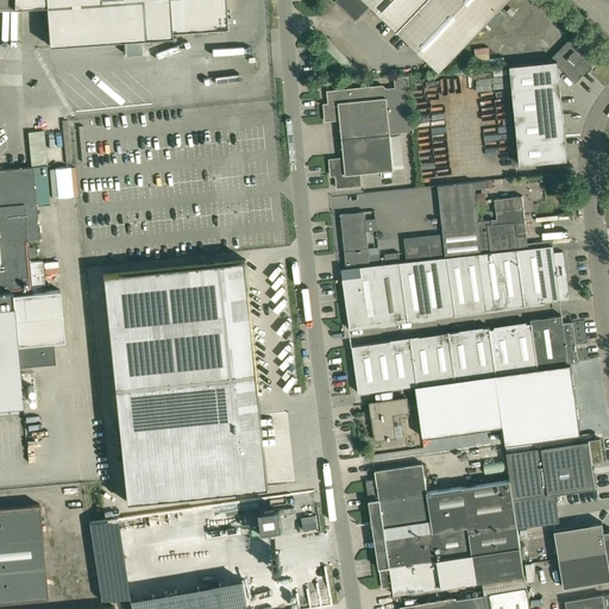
[(0,0),(0,6),(19,7),(20,7),(46,6),(49,45),(125,41),(125,55),(142,54),(142,39),(171,37),(171,33),(227,29),(225,0),(0,0)]
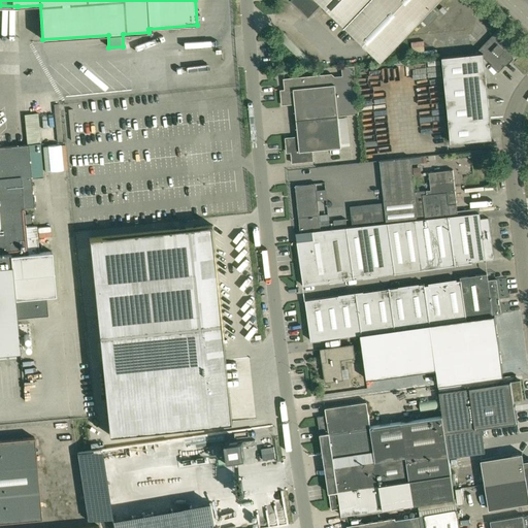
[(321,4),(322,4),(381,61),(438,0),(290,0),(308,18),(321,4)]
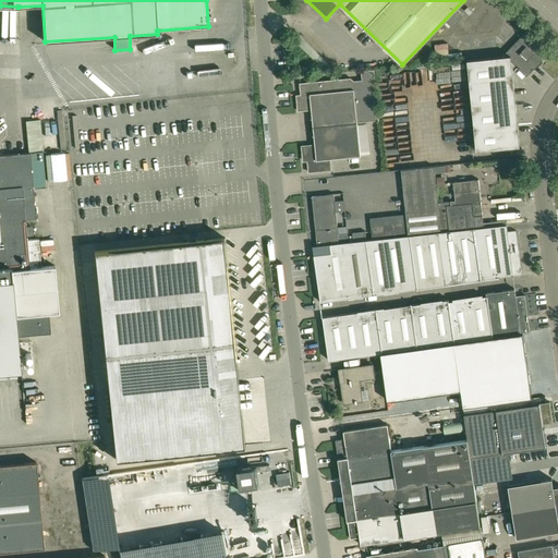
[(526,74),(547,52),(524,31),(504,53),(511,60),(526,74)]
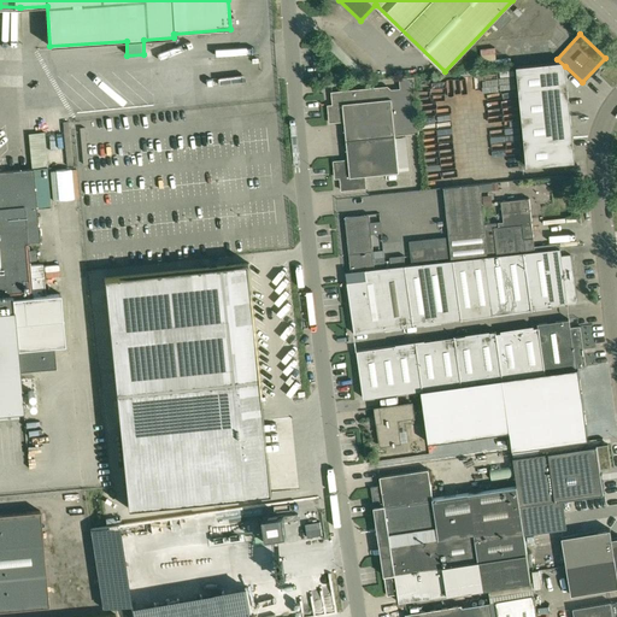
[(568,86),(565,66),(557,59),(553,63),(517,66),(519,92),(568,86)]
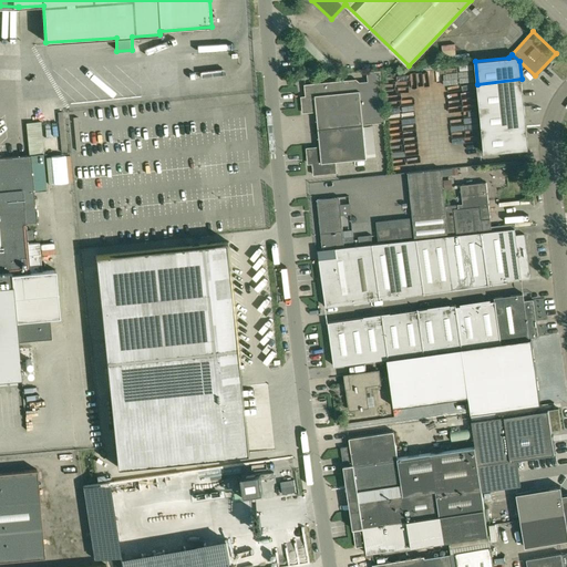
[(316,111),(317,130),(363,124),(384,122),(380,71),(369,72),(370,82),(361,83),(357,79),(305,84),(306,102),(301,102),(302,112),(316,111)]
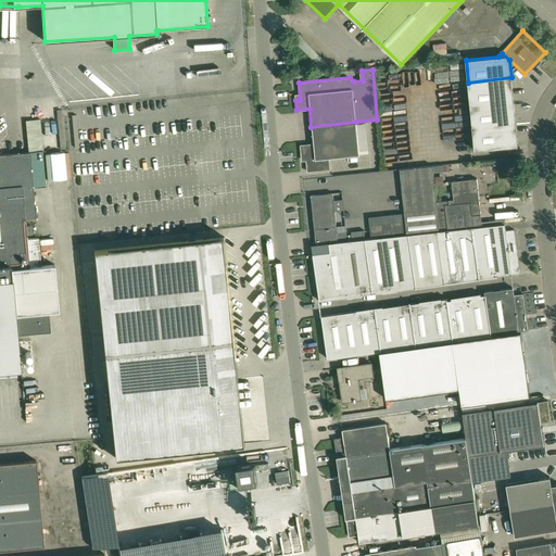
[(468,83),(470,104),(514,100),(512,77),(468,83)]
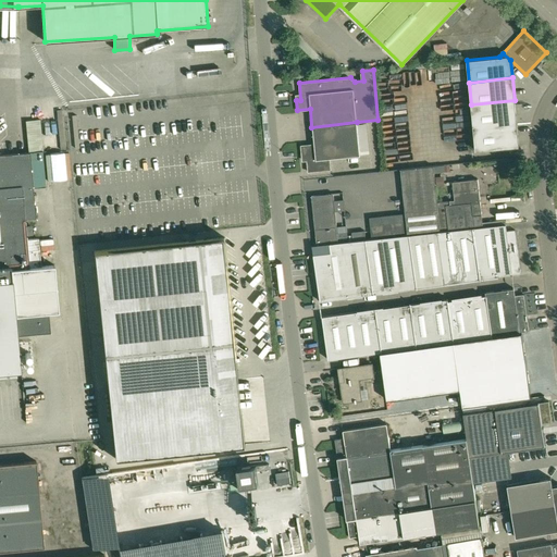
[(471,104),(473,127),(517,123),(515,100),(471,104)]
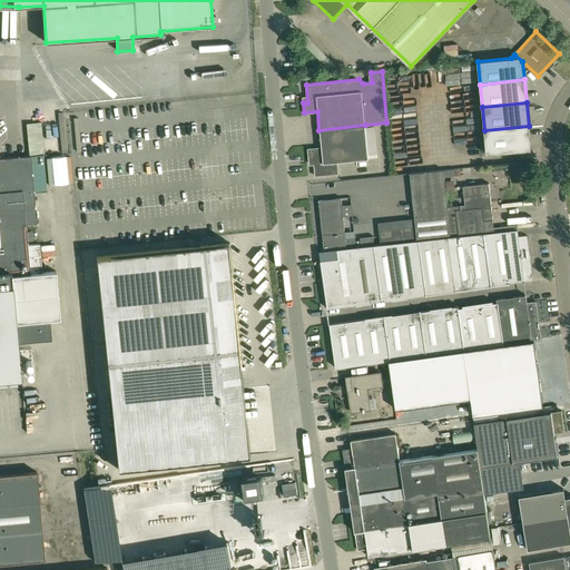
[(41,123),(27,124),(30,156),(43,155),(41,123)]
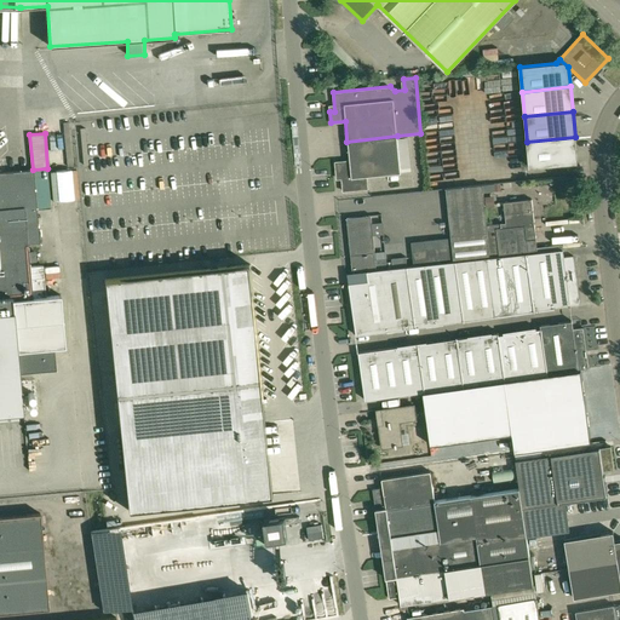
[(397,138),(397,136),(346,142),(349,160),(334,161),(336,172),(340,172),(343,191),(368,189),(367,177),(401,173),(401,172),(412,171),(408,138),(397,138)]
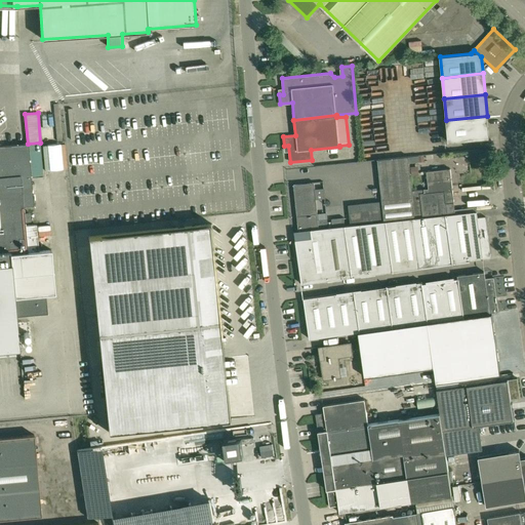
[(487,116),(446,120),(448,142),(489,137),(487,116)]
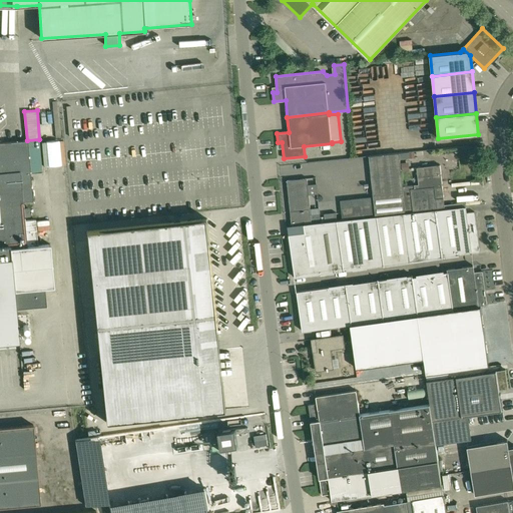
[(0,349),(6,349),(5,342),(8,342),(9,349),(15,349),(15,341),(20,341),(17,311),(47,308),(45,288),(55,287),(51,244),(38,245),(36,220),(25,221),(25,216),(30,216),(29,207),(24,207),(24,201),(33,200),(31,173),(42,171),(39,139),(27,140),(0,142),(0,349)]
